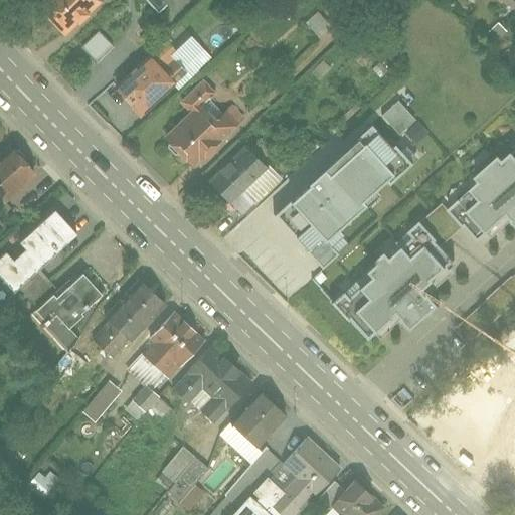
[(101,1),(100,0),(51,0),(43,8),(66,33),(101,1)]
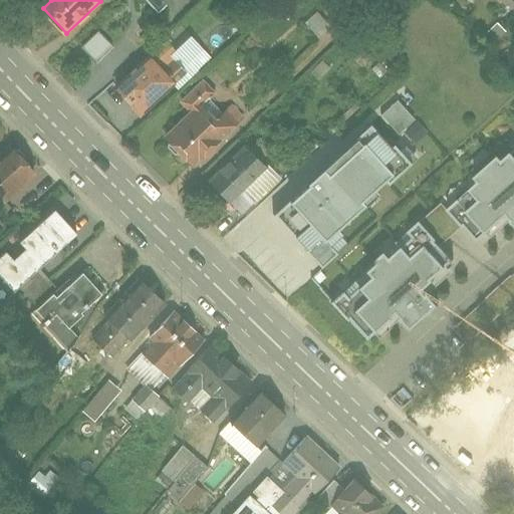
[(163,0),(175,13),(188,0),(163,0)]
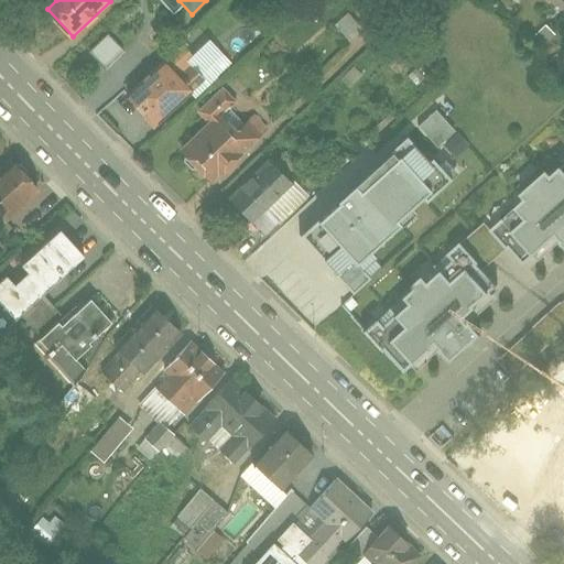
[(123,51),(107,35),(91,52),(107,67),(123,51)]
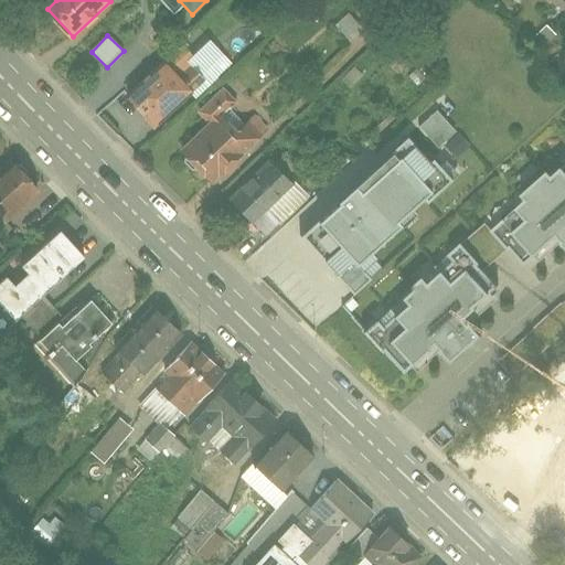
[(208,84),(178,53),(127,102),(157,132),(208,84)]
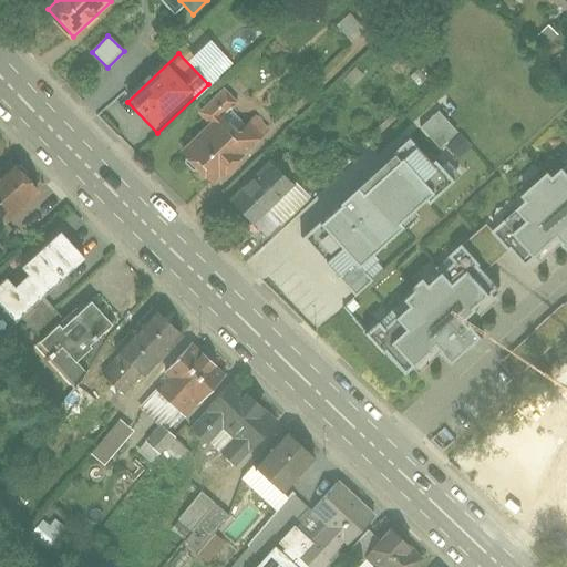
[(196,114),(207,127),(214,121),(233,105),(222,93),(196,114)]
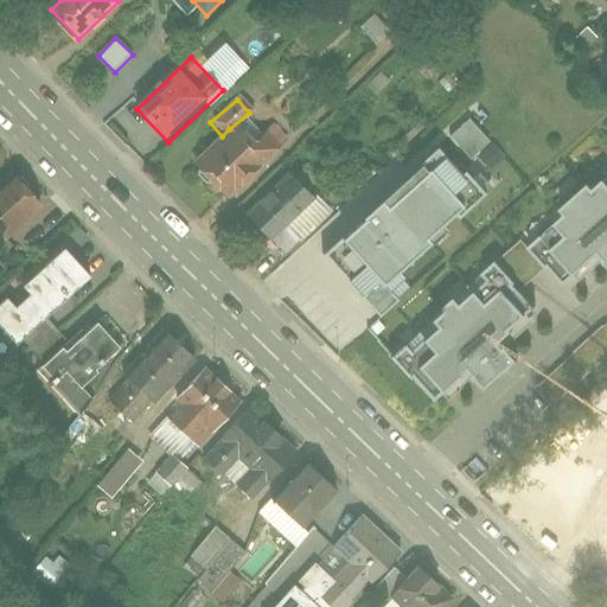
[(462,117),(445,139),(468,159),(486,138),(462,117)]
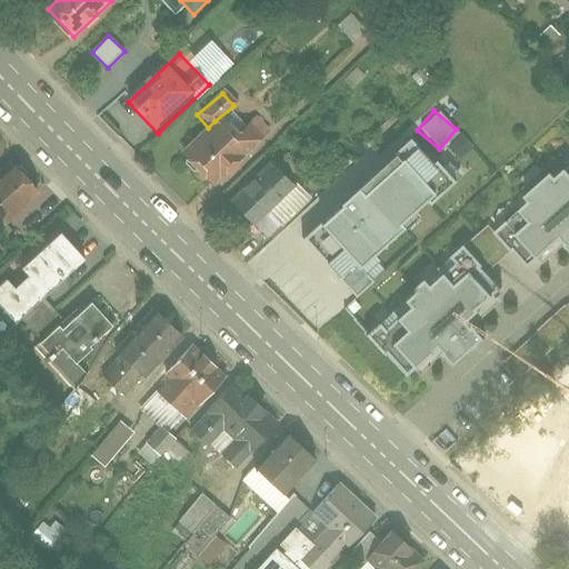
[(208,128),(179,152),(206,182),(262,131),(251,118),(229,137),(215,121),(208,128)]
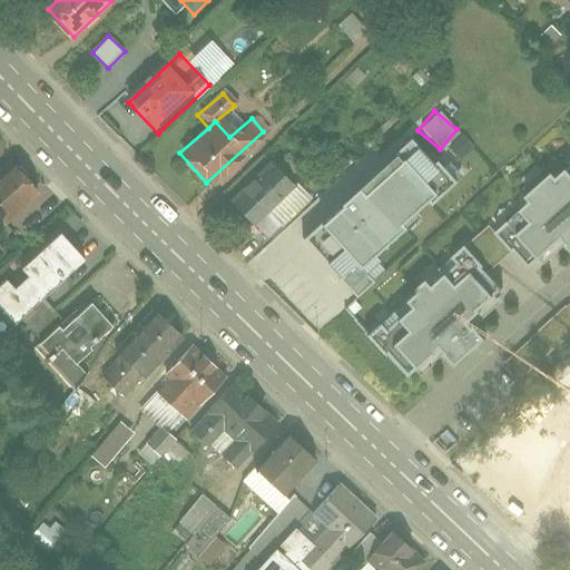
[(459,159),(473,147),(459,131),(445,145),(459,159)]
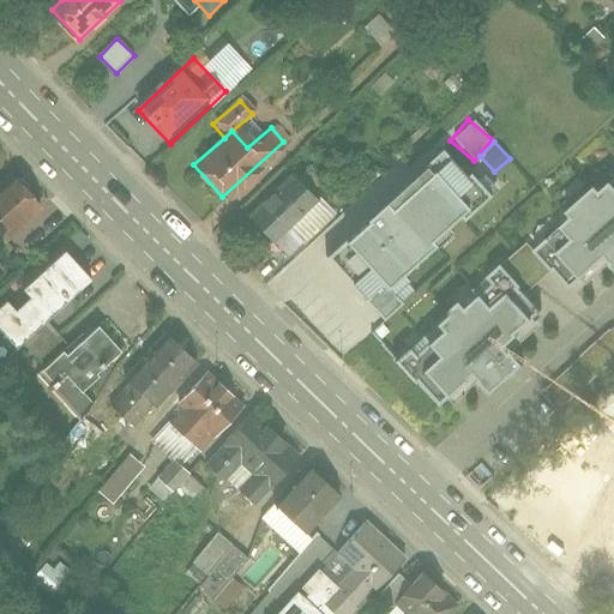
[(326,262),(361,301),(375,287),(380,292),(427,250),(425,246),(461,214),(467,220),(487,200),(468,179),(463,182),(439,155),(360,226),(363,229),(326,262)]
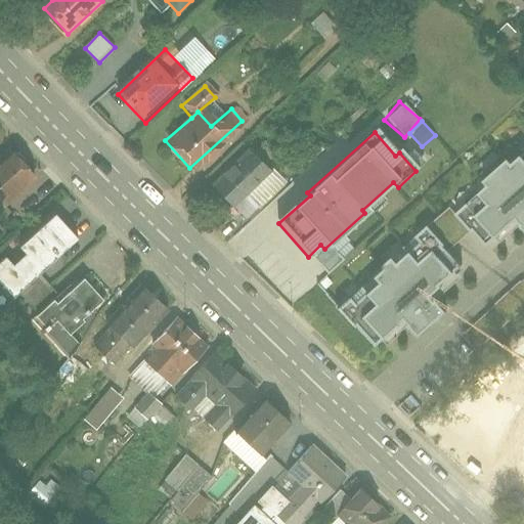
[(41,176),(16,147),(0,162),(0,206),(3,210),(41,176)]
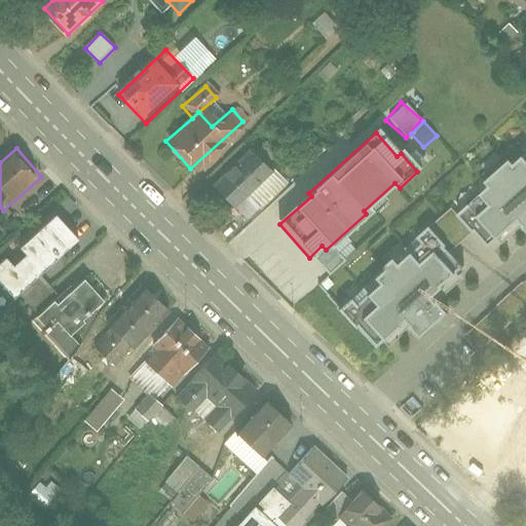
[(275,175),(254,150),(212,186),(209,188),(231,214),(275,175)]
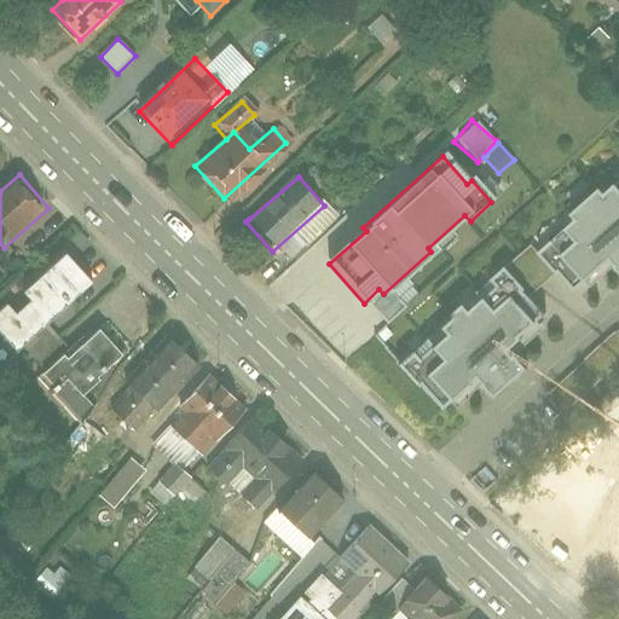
[(618,277),(618,200),(609,208),(606,203),(578,226),(584,232),(544,265),(533,252),(399,364),(445,420),(482,388),(499,409),(531,383),(513,362),(555,325),(533,300),(556,281),(577,305),(615,273),(618,277)]
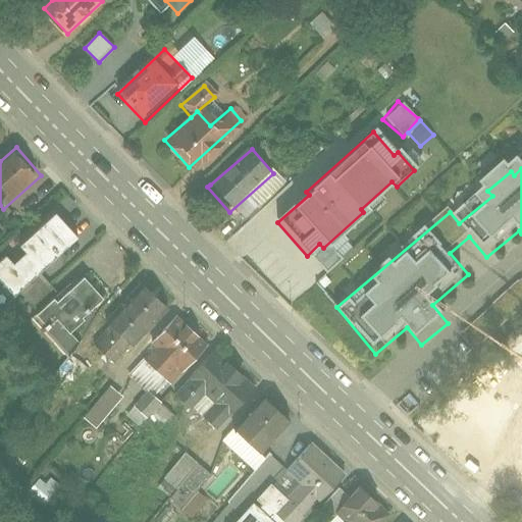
[(74,239),(51,213),(0,261),(0,273),(17,292),(74,239)]
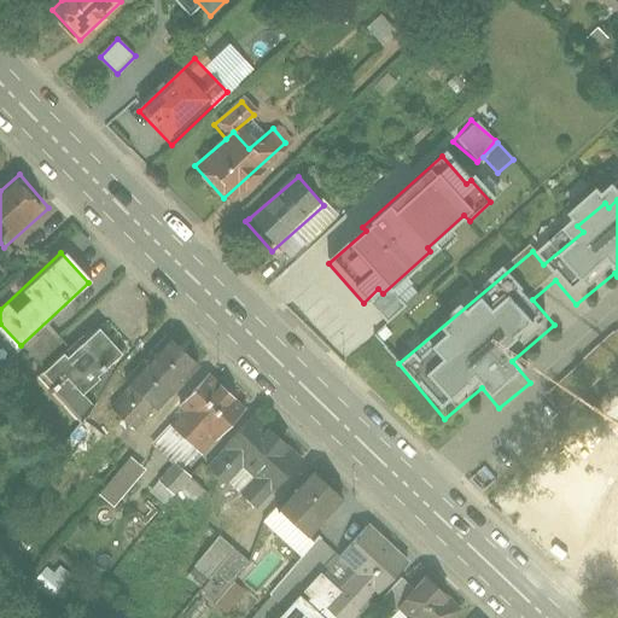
[(122,354),(98,326),(76,344),(81,350),(66,363),(60,355),(40,372),(54,389),(68,377),(80,390),(122,354)]
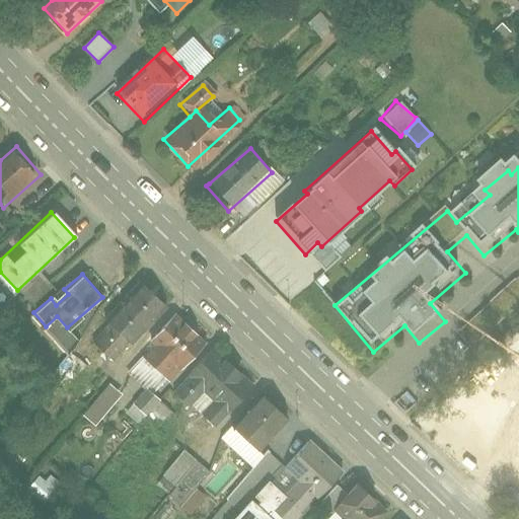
[(518,277),(455,330),(468,347),(503,317),(505,319),(514,312),(518,316),(518,315),(518,277)]
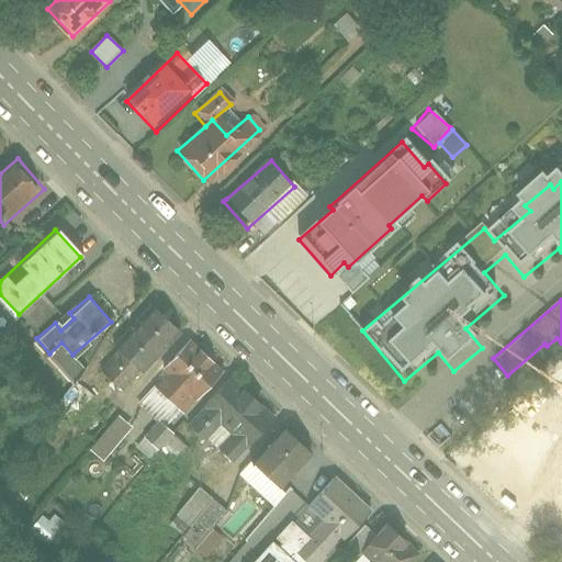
[(182,334),(156,310),(108,360),(134,384),(182,334)]
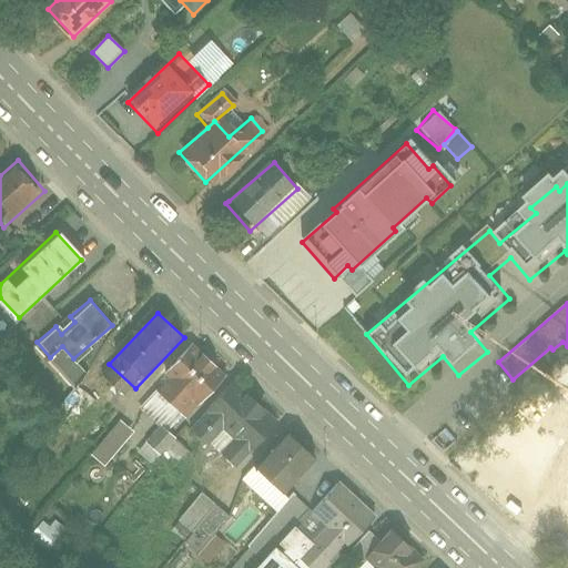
[(226,376),(195,345),(163,377),(195,408),(226,376)]
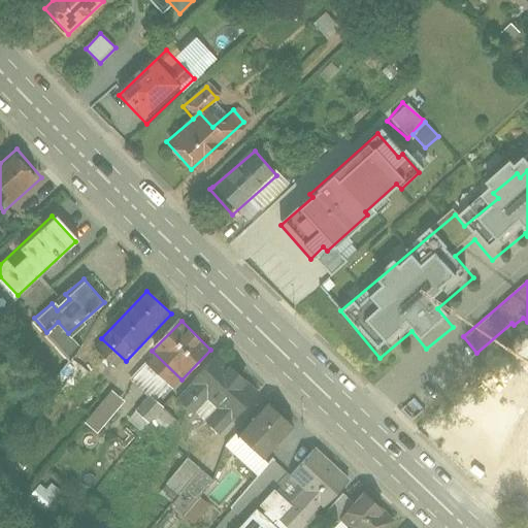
[(52,399),(66,386),(72,391),(89,375),(70,356),(39,386),(52,399)]
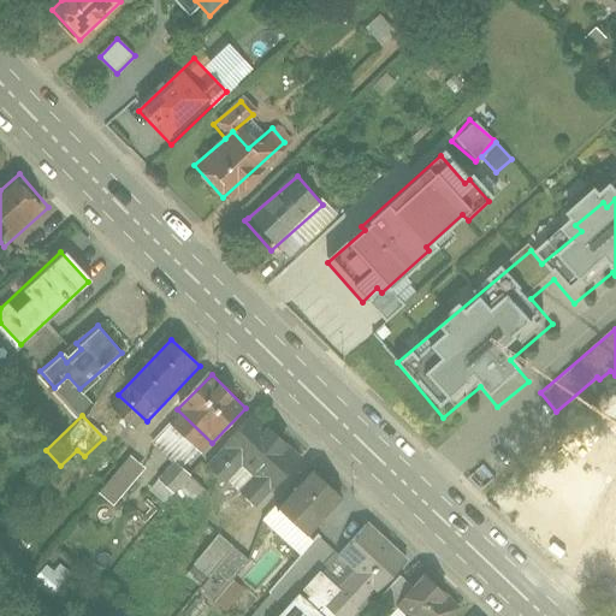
[(276,490),(303,458),(256,418),(229,449),(276,490)]
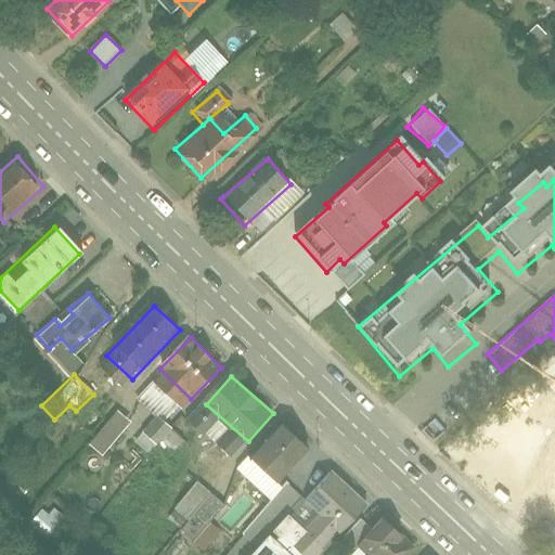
[(114,410),(85,443),(98,454),(126,421),(114,410)]
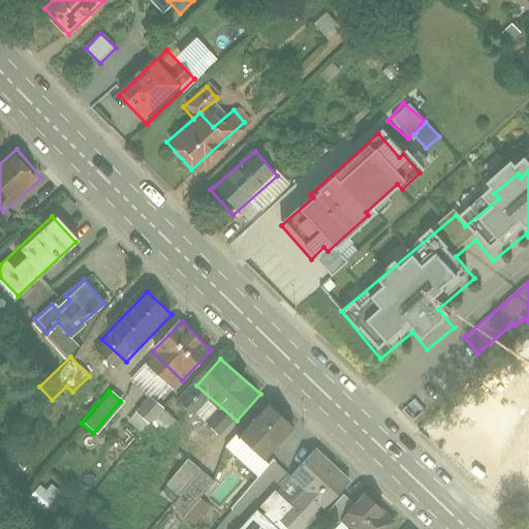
[(144,425),(159,408),(151,401),(135,417),(144,425)]
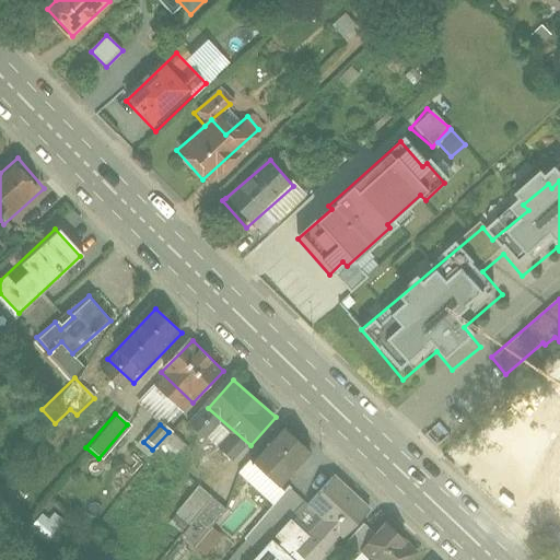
[(282,489),(311,454),(278,428),(249,463),(282,489)]
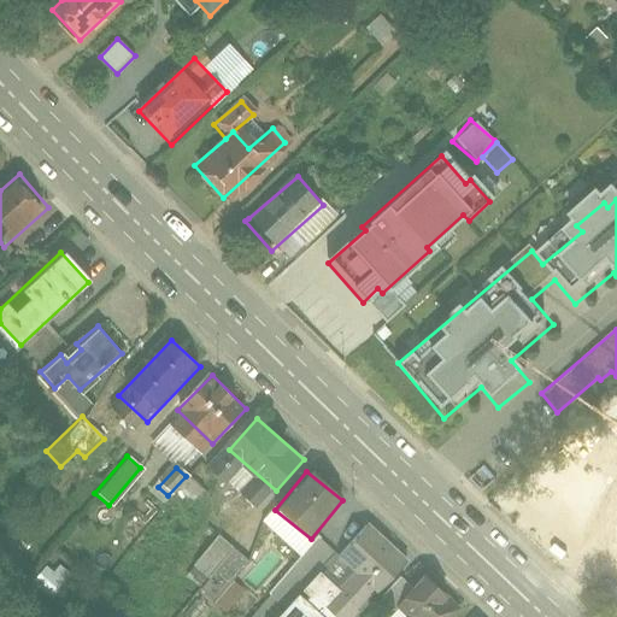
[(357,616),(409,560),(368,523),(336,557),(351,570),(340,582),(324,600),(341,616),(357,616)]
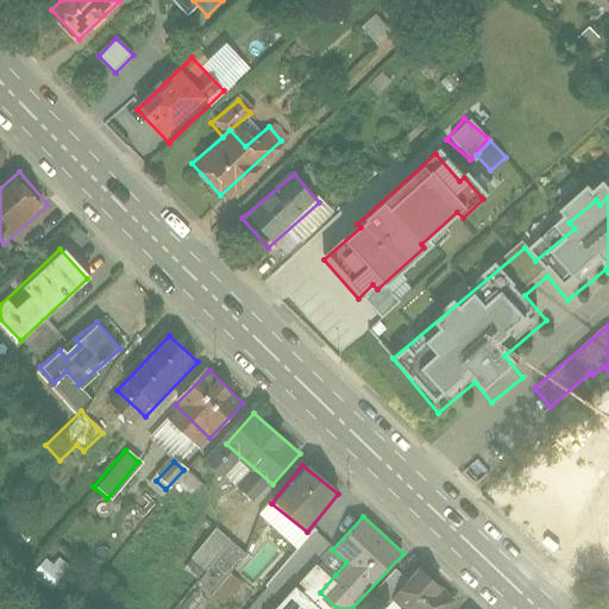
[(246,554),(217,531),(186,570),(215,594),(246,554)]
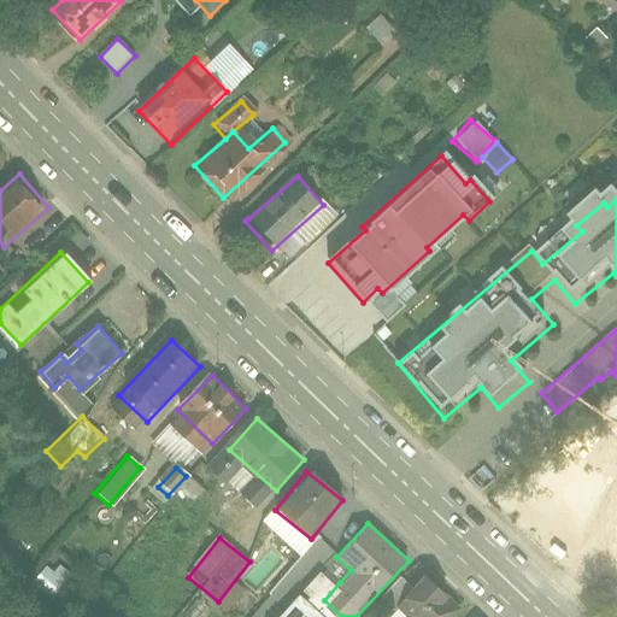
[(66,576),(45,560),(29,583),(51,598),(66,576)]
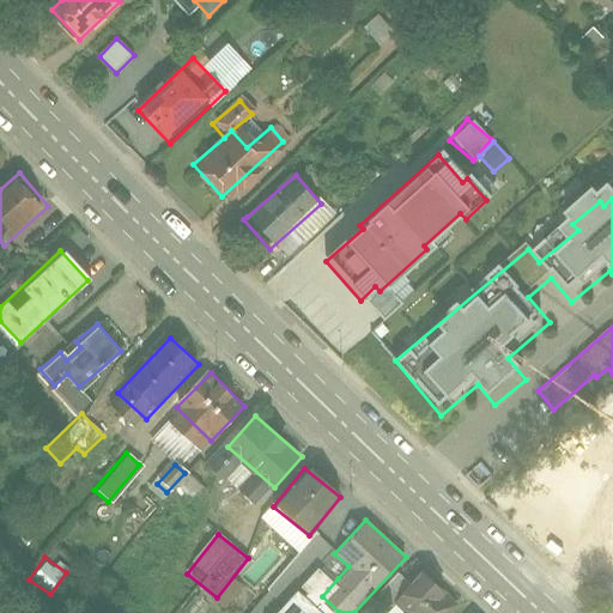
[(322,596),(338,578),(321,563),(273,612),(337,612),(339,612),(322,596)]
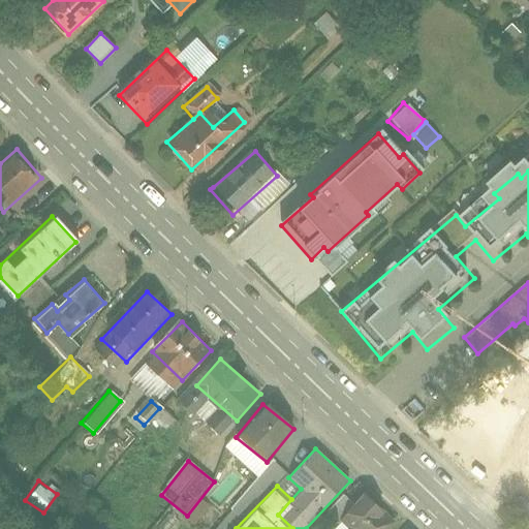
[(381,528),(387,523),(360,497),(342,516),(350,524),(346,528),(381,528)]
